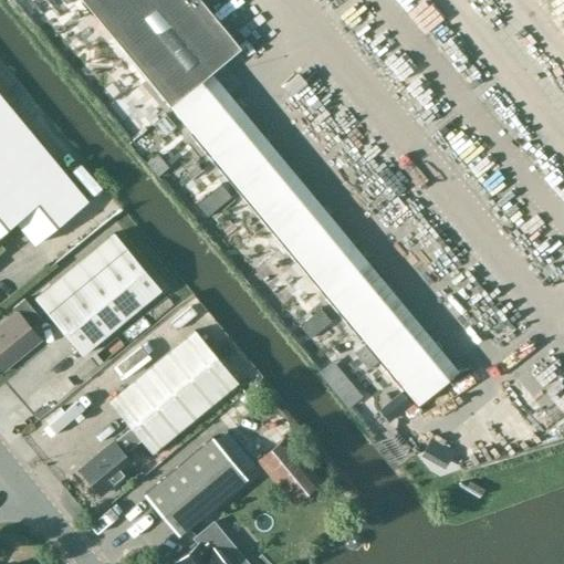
[(82,0),(418,406),(458,373),(212,74),(241,49),(200,0),(82,0)]
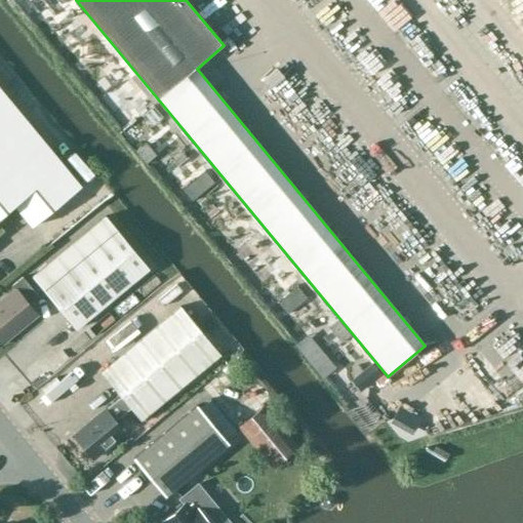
[(97,50),(84,61),(98,78),(112,67),(97,50)]
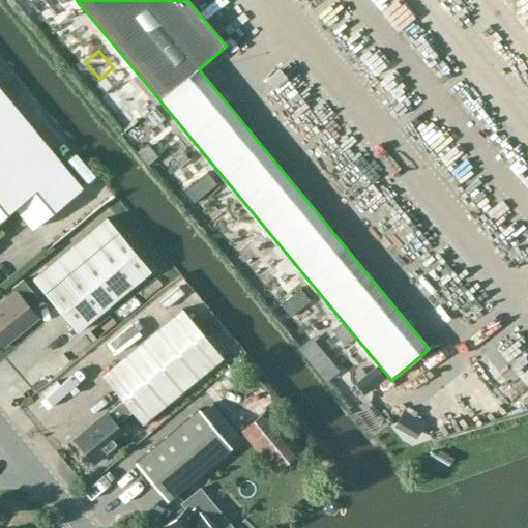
[(0,86),(0,220),(18,205),(36,228),(84,188),(65,166),(0,86)]
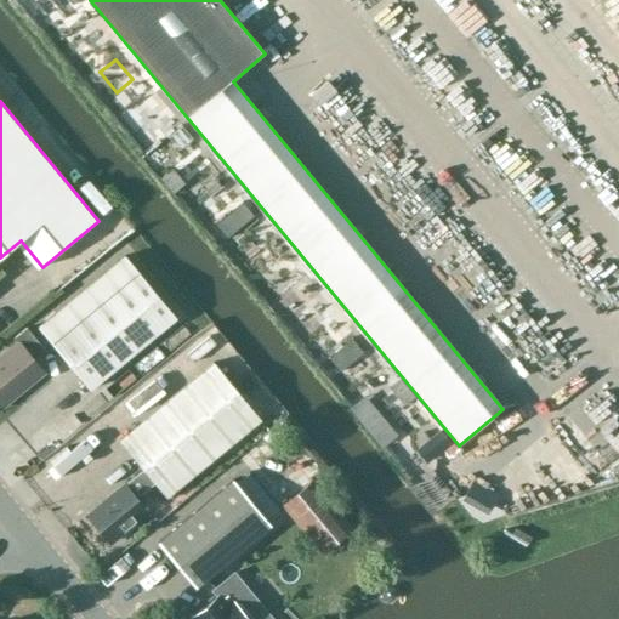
[(369,155),(387,136),(375,125),(357,145),(369,155)]
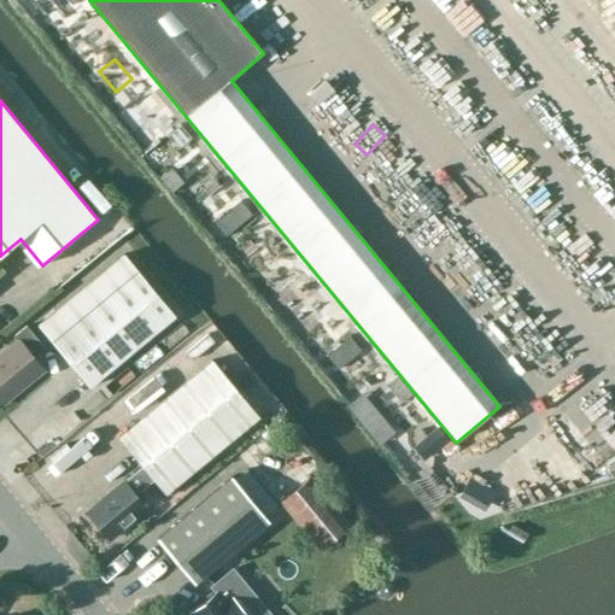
[(167,141),(150,147),(157,169),(174,163),(167,141)]
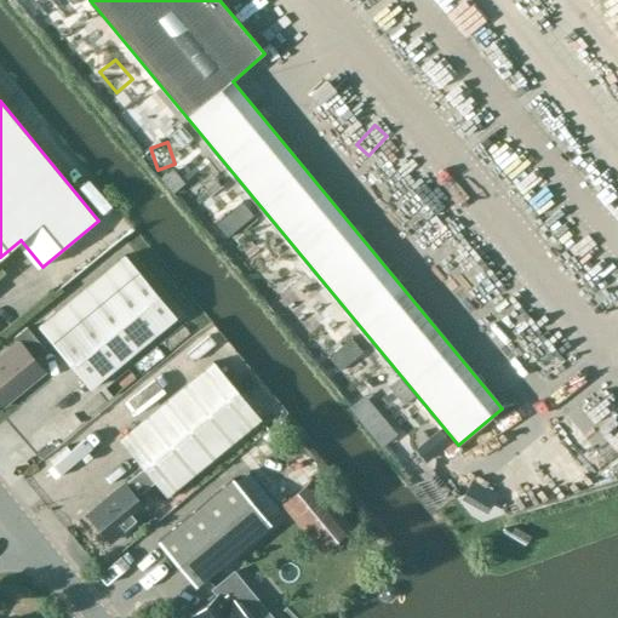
[(229,240),(256,218),(245,205),(218,227),(229,240)]
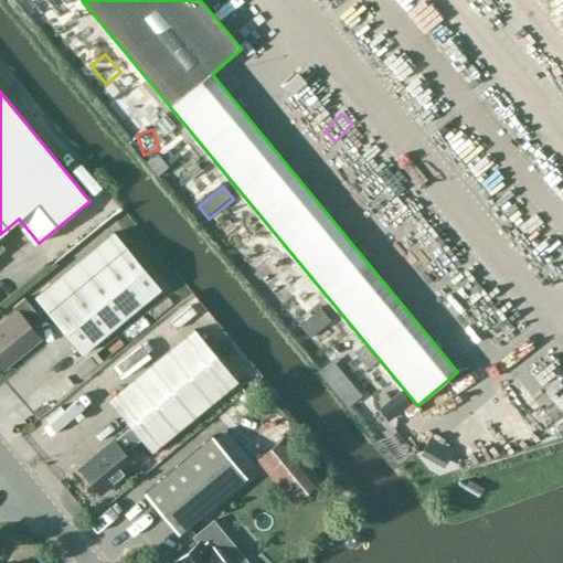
[(162,289),(128,248),(116,233),(36,298),(50,314),(84,354),(162,289)]
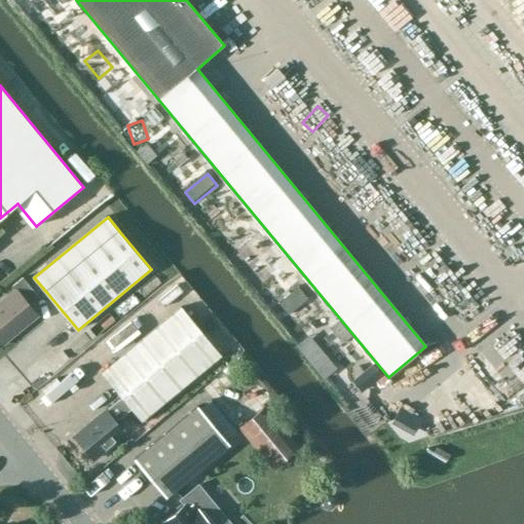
[(17,291),(0,304),(0,344),(1,347),(39,315),(31,305),(40,297),(24,277),(13,287),(17,291)]
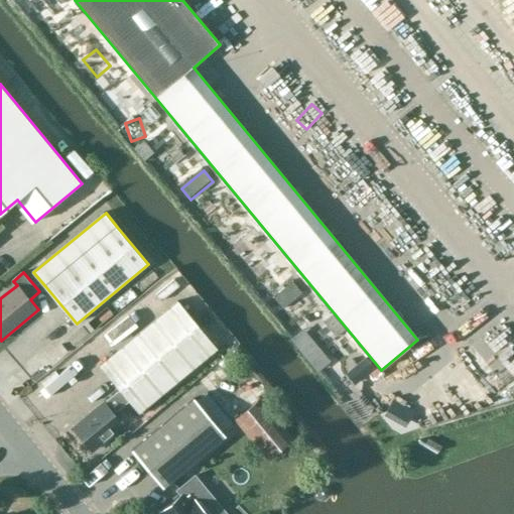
[(139,414),(218,349),(179,302),(101,367),(121,391),(130,402),(139,414)]
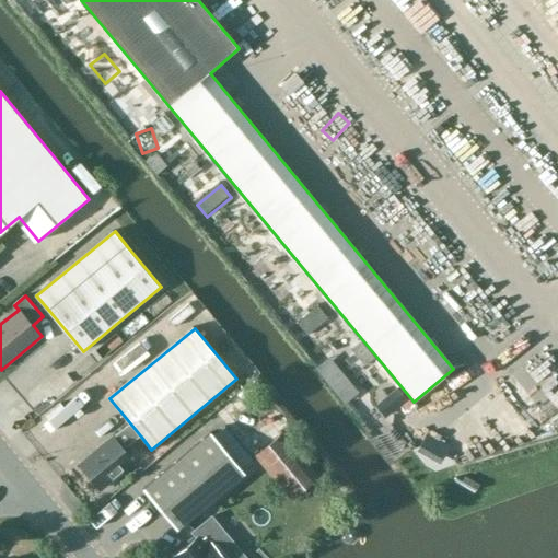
[(351,353),(340,364),(360,385),(371,375),(351,353)]
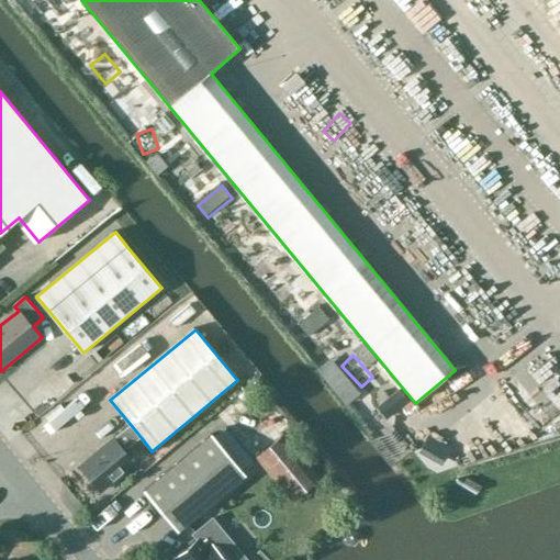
[(491,390),(495,398),(514,385),(508,378),(491,390)]
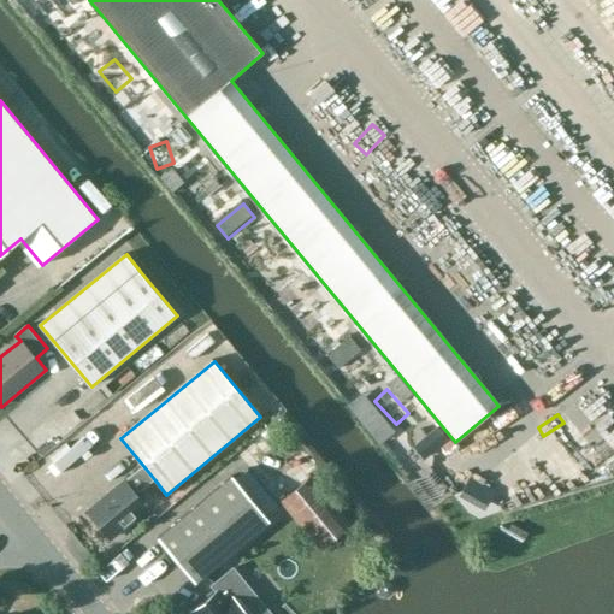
[(137,495),(155,480),(145,467),(90,512),(113,539),(148,509),(137,495)]
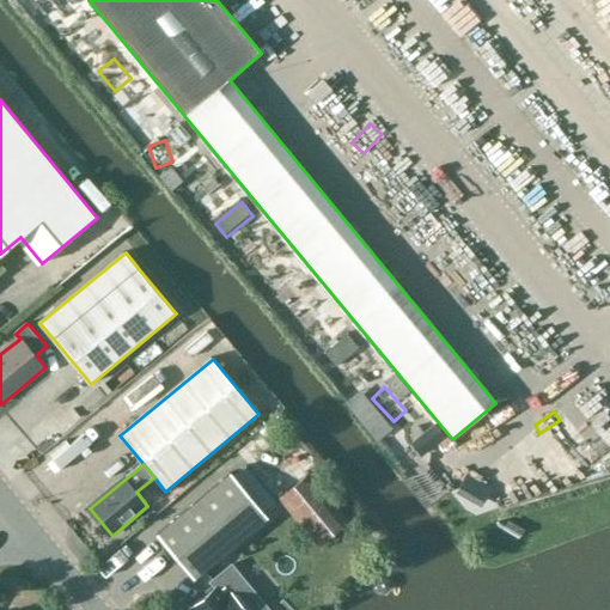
[(89,496),(122,479),(115,467),(81,485),(89,496)]
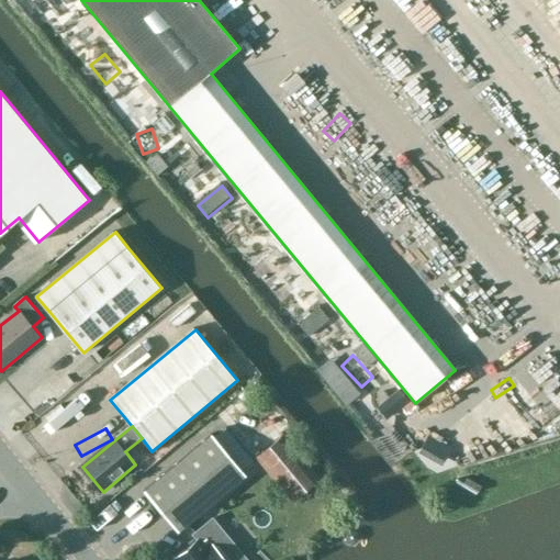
[(286,435),(257,458),(292,501),(321,478),(286,435)]
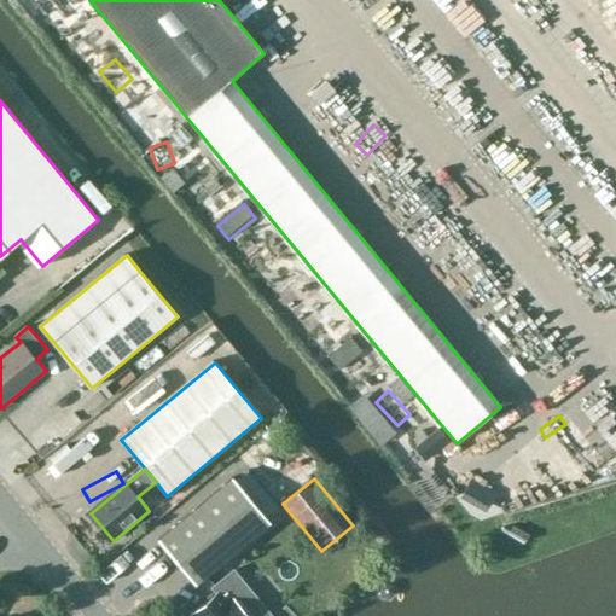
[(269,523),(234,481),(161,542),(196,585),(269,523)]
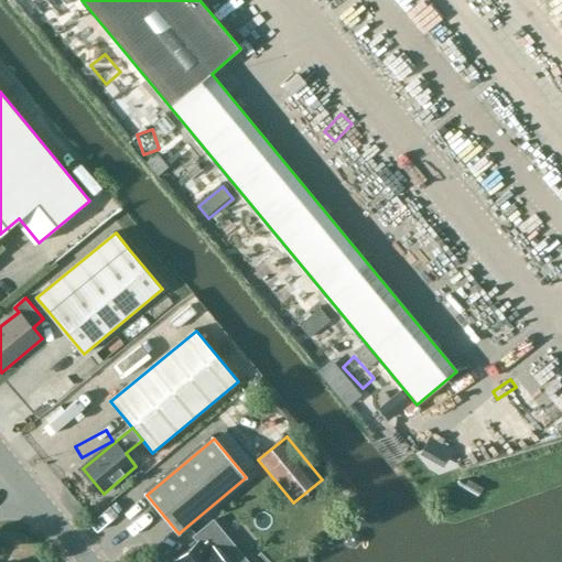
[(248,561),(216,522),(196,539),(200,544),(180,561),(248,561)]
